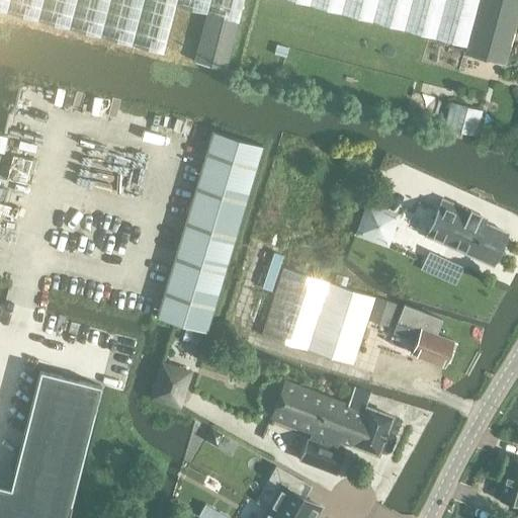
[(0,0),(0,9),(163,53),(175,4),(206,12),(193,61),(226,69),(244,0),(0,0)]
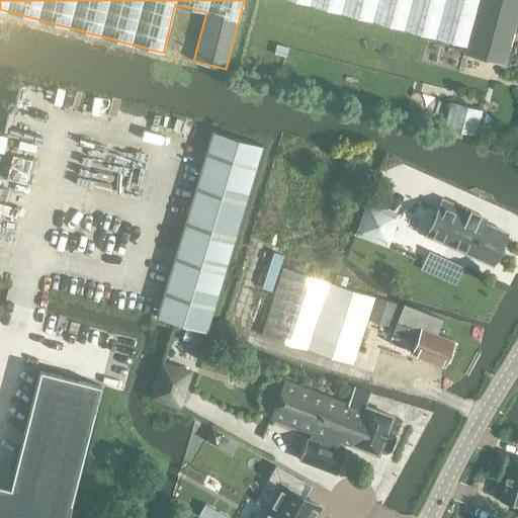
[(517,0),(284,0),(466,48),(464,55),(506,66),(517,15),(517,0)]
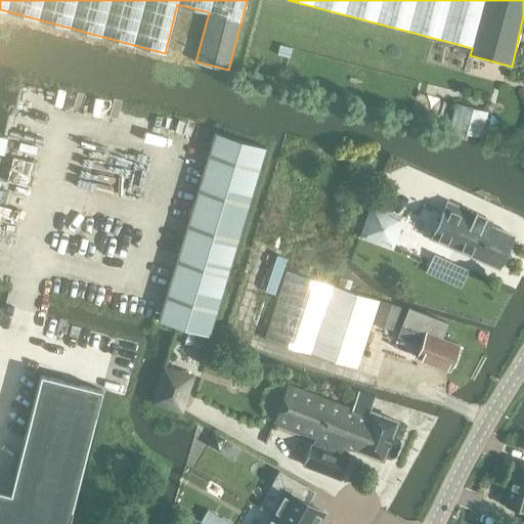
[(455,102),(448,129),(480,137),(487,111),(455,102)]
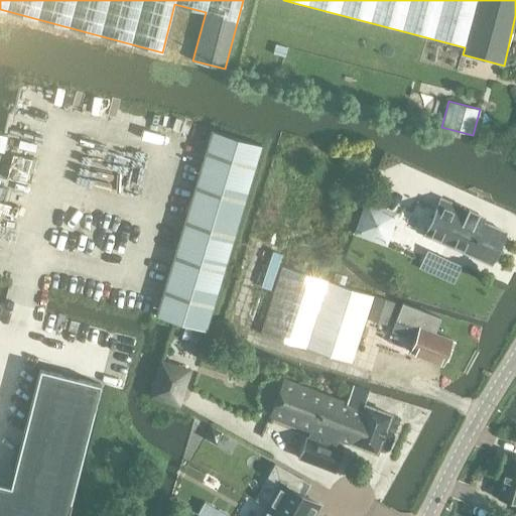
[(261,145),(211,130),(155,314),(206,330),(261,145)]
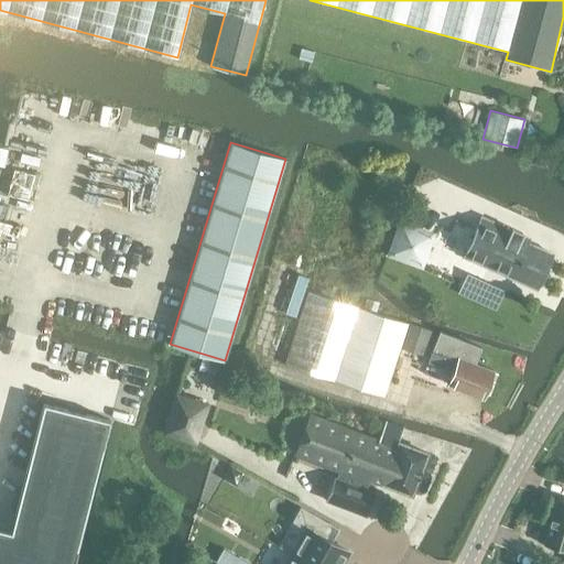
[(465,256),(505,273),(538,288),(553,253),(528,242),(530,238),(522,235),(523,232),(512,228),(511,229),(483,217),(465,256)]
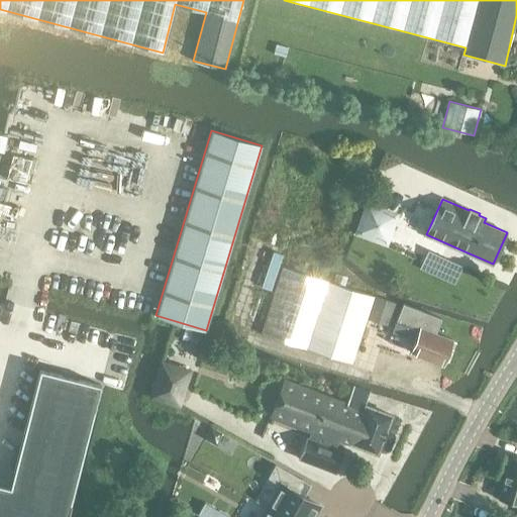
[(385,239),(394,215),(370,206),(360,230),(385,239)]
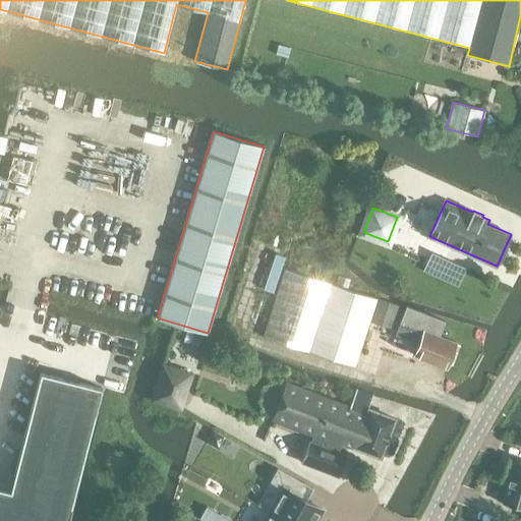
[(275,253),(263,290),(273,293),(285,256),(275,253)]
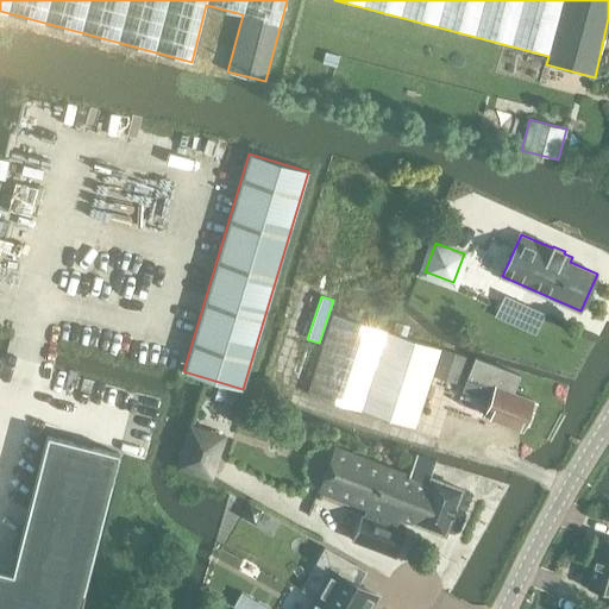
[(535,334),(544,315),(504,297),(496,316),(535,334)]
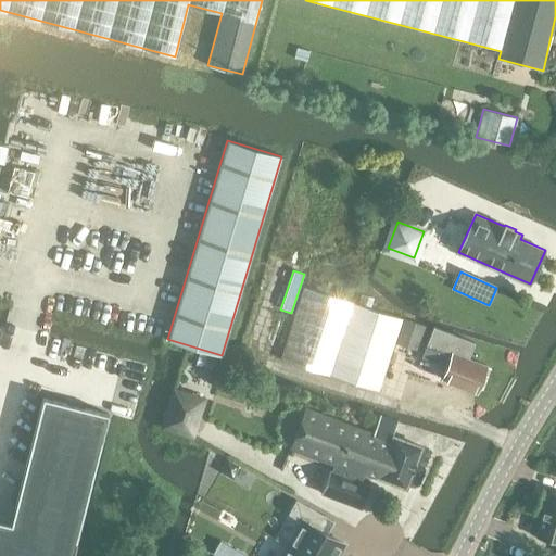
[(426,327),(402,319),(371,310),(375,300),(363,295),(359,305),(304,288),(281,361),(379,391),(394,342),(418,350),(426,327)]
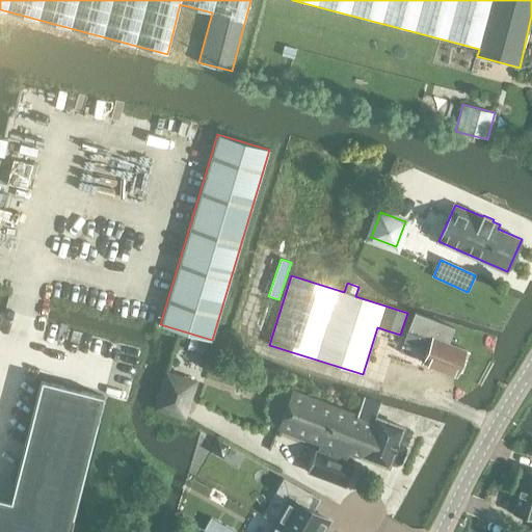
[(455,375),(464,350),(448,344),(453,328),(415,313),(404,341),(428,351),(424,363),(455,375)]
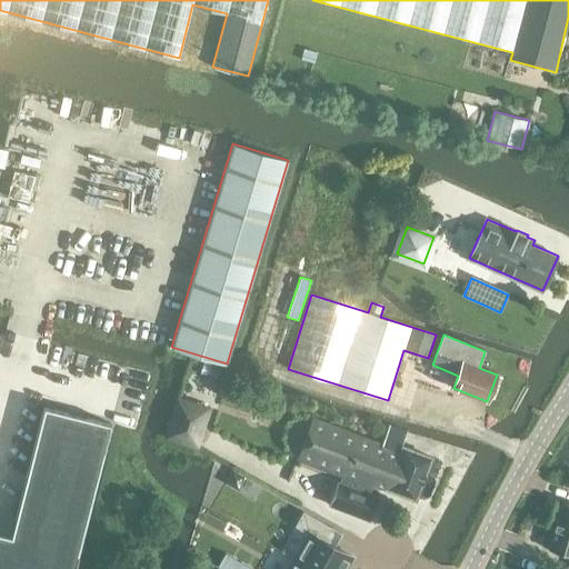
[(197,446),(203,422),(189,418),(195,402),(177,398),(166,437),(197,446)]
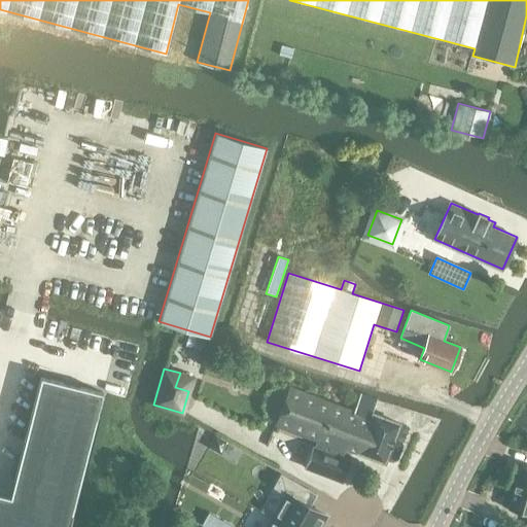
[(0,526),(67,526),(102,391),(40,376),(9,496),(0,493),(0,526)]
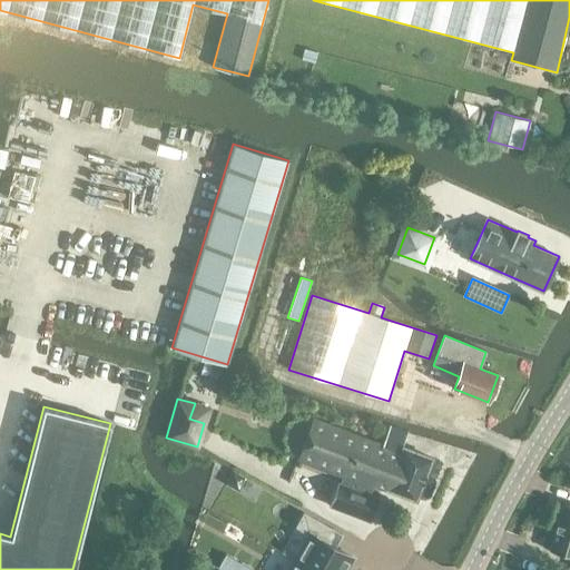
[(401,446),(406,433),(390,426),(384,440),(382,445),(312,419),(297,459),(342,475),(356,481),(353,489),(370,494),(374,483),(415,500),(431,458),(401,446)]
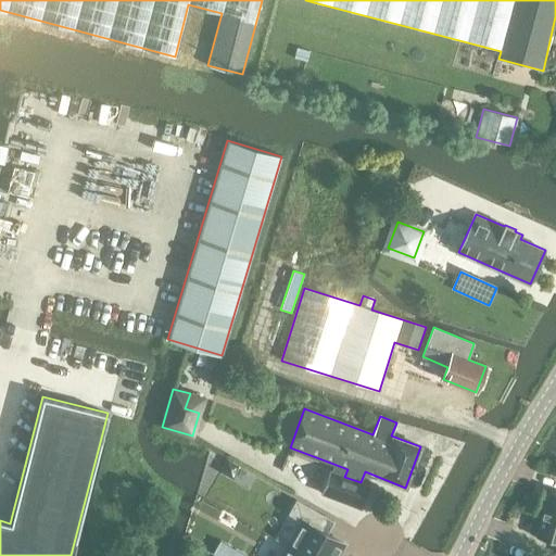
[(226,459),(219,472),(232,479),(239,466),(226,459)]
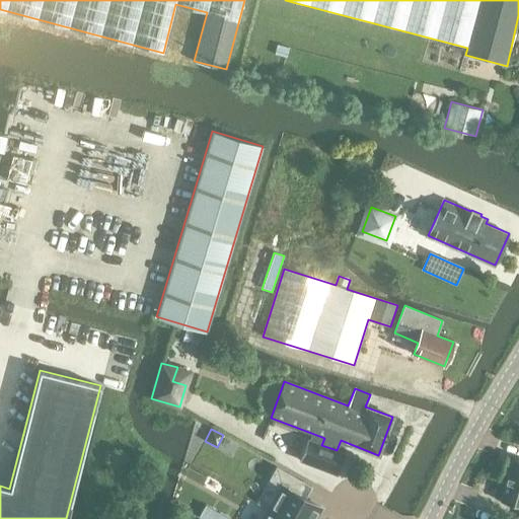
[(345,453),(337,450),(321,445),(324,438),(311,433),(309,440),(307,439),(299,460),(337,474),(345,453)]
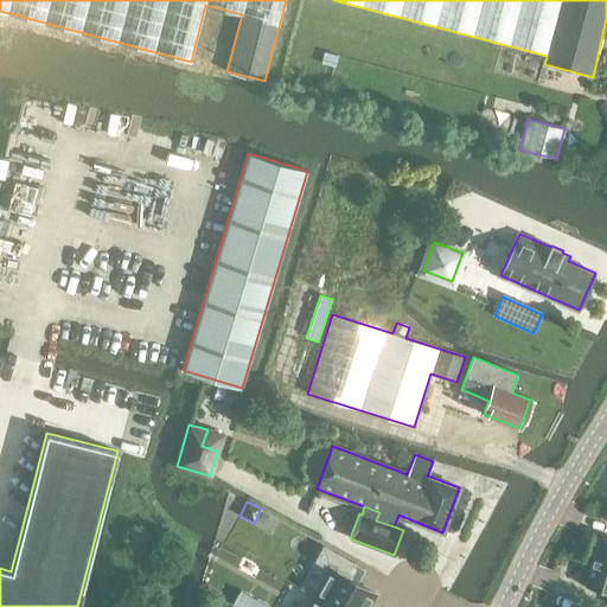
[(606,538),(600,537),(595,555),(606,558),(606,538)]
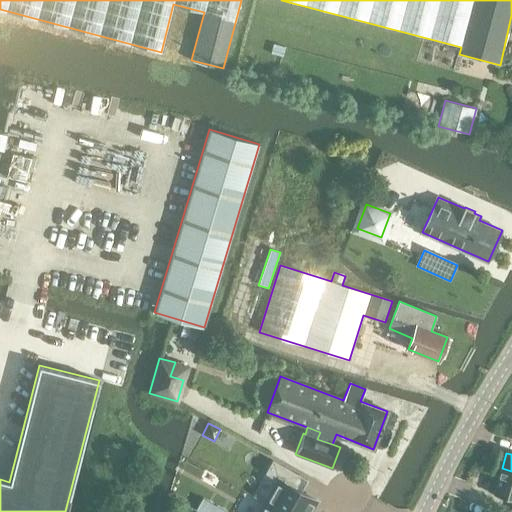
[(277,480),(265,502),(281,511),(309,511),(316,500),(294,488),(300,476),(272,460),(265,473),(277,480)]
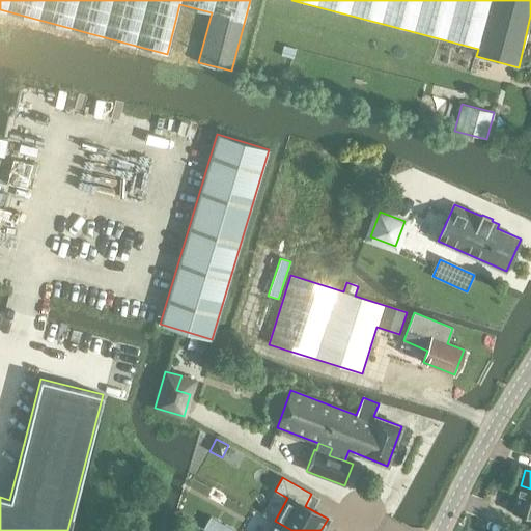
[(530,488),(521,485),(512,512),(530,516),(530,488)]
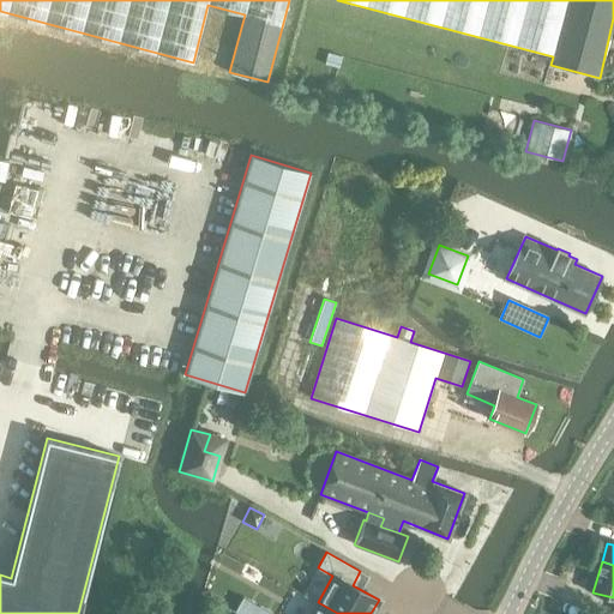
[(337,613),(318,602),(311,613),(337,613)]
